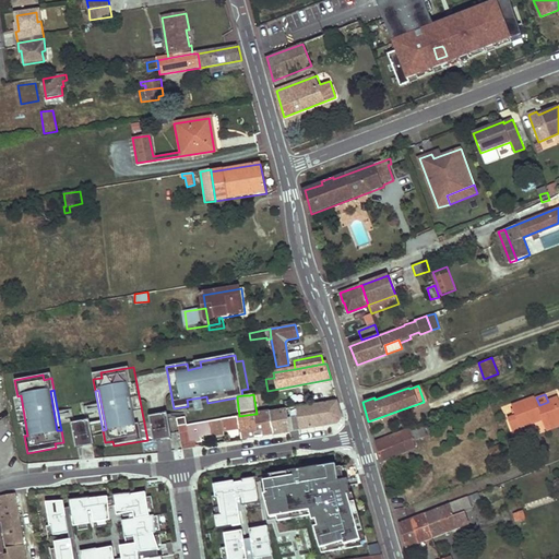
[(203,411),(201,397),(193,399),(194,405),(195,412),(203,411)]
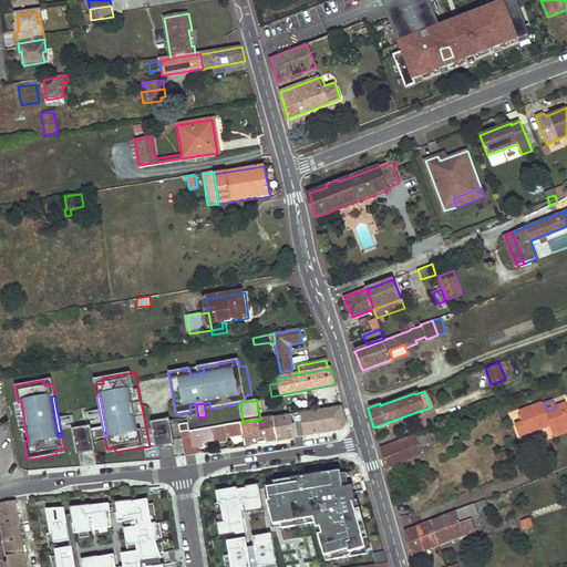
[(566,425),(566,405),(566,403),(556,408),(547,411),(544,403),(521,411),(524,421),(516,424),(524,445),(533,442),(529,433),(552,424),(554,431),(566,425)]
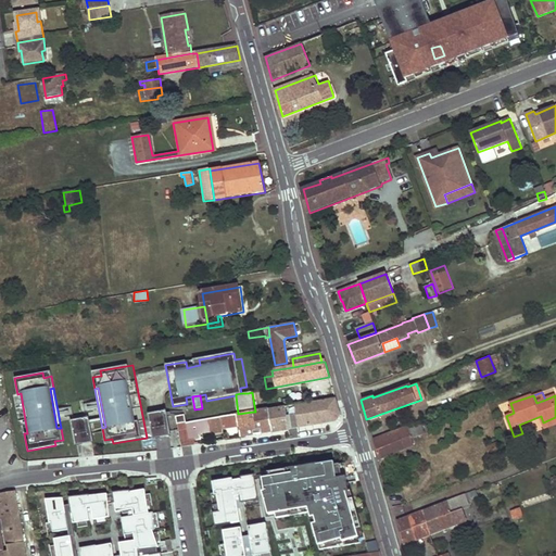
[(285,406),(289,430),(336,422),(340,415),(336,399),(285,406)]
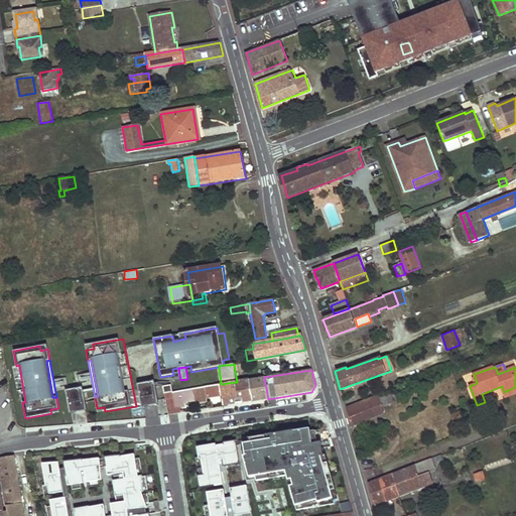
[(268,399),(264,377),(249,380),(253,401),(268,399)]
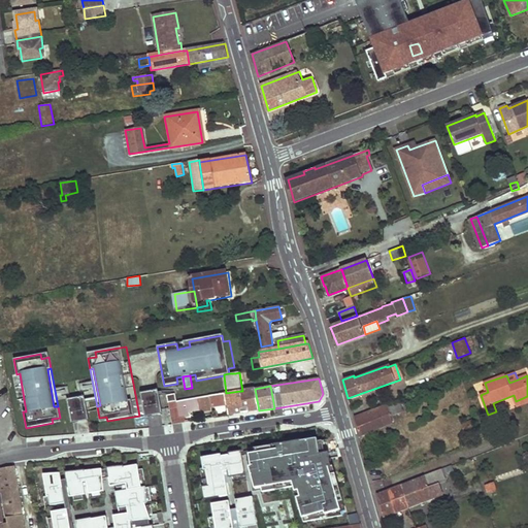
[(227,407),(228,416),(259,410),(255,389),(242,391),(240,391),(242,405),(227,407)]
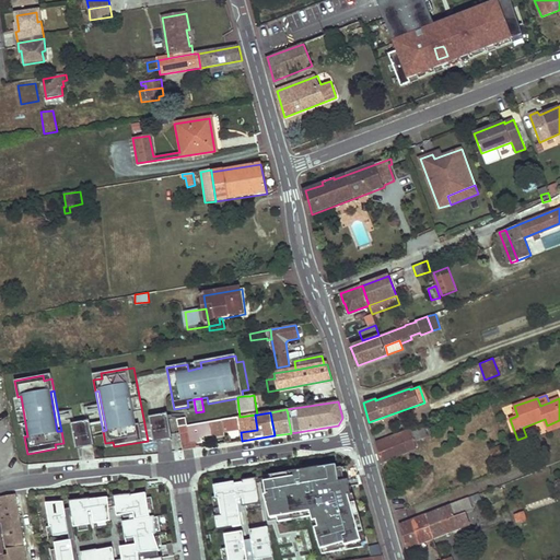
[(154,417),(159,442),(176,439),(173,413),(154,417)]
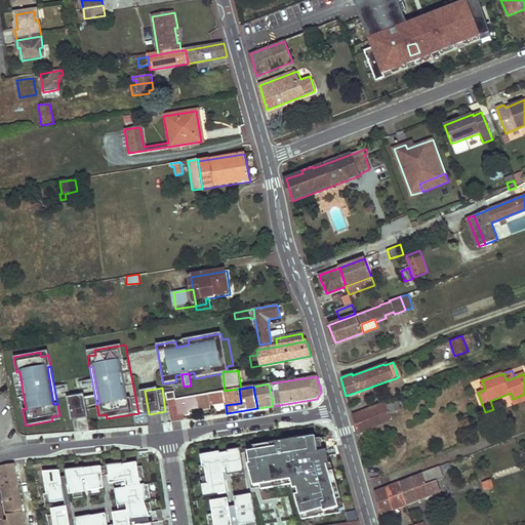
[(210,408),(209,405),(225,403),(226,405),(241,403),(239,389),(225,391),(175,399),(167,401),(171,422),(184,420),(183,416),(188,415),(187,411),(198,409),(199,410),(210,408)]
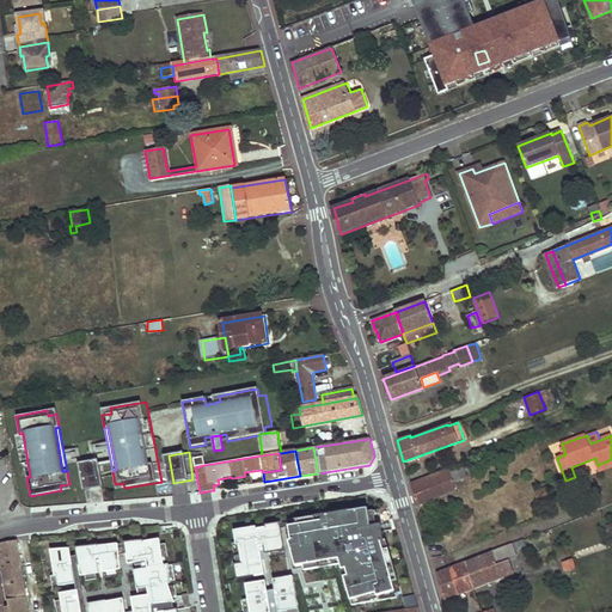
[(203,457),(194,459),(195,467),(204,465),(203,457)]
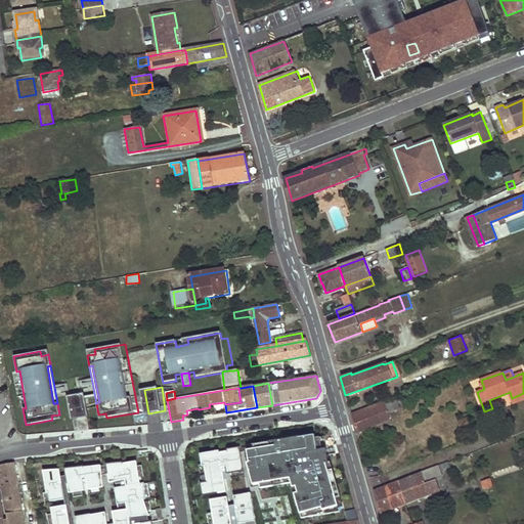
[(406,398),(411,396),(409,392),(394,398),(395,403),(406,398)]
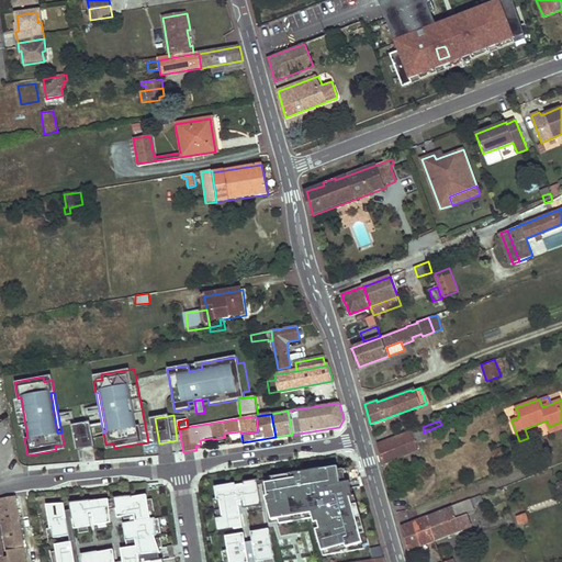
[(89,422),(68,426),(74,451),(94,448),(89,422)]
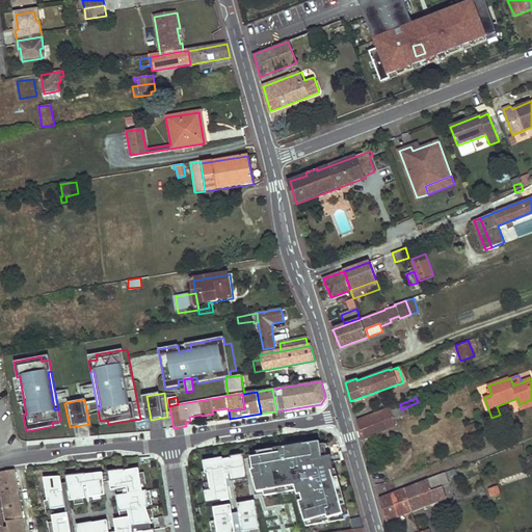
[(531,404),(531,399),(520,404),(522,409),(531,404)]
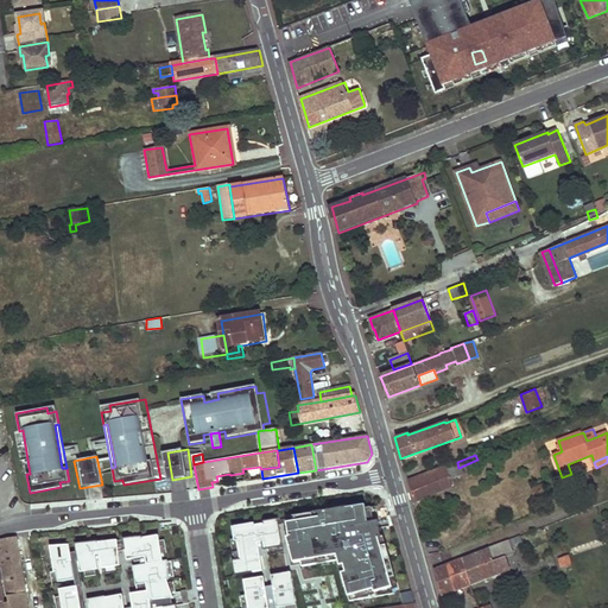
[(458,468),(457,462),(445,467),(449,479),(474,470),(472,462),(458,468)]
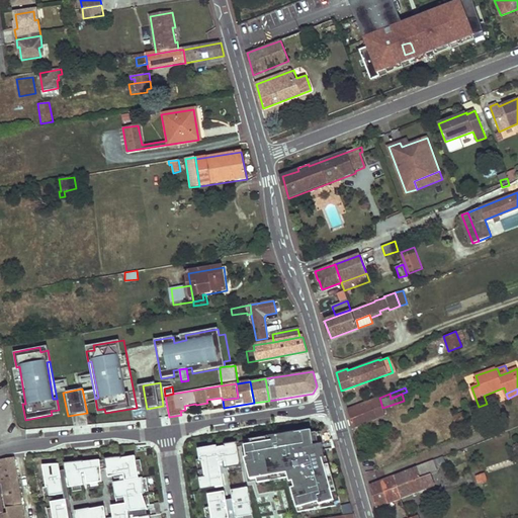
[(352,428),(384,414),(383,409),(382,408),(379,398),(347,410),(352,428)]
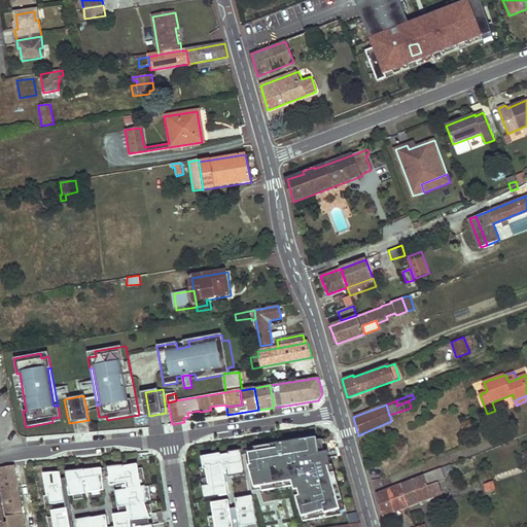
[(462,431),(472,427),(467,416),(462,418),(462,419),(458,421),(462,431)]
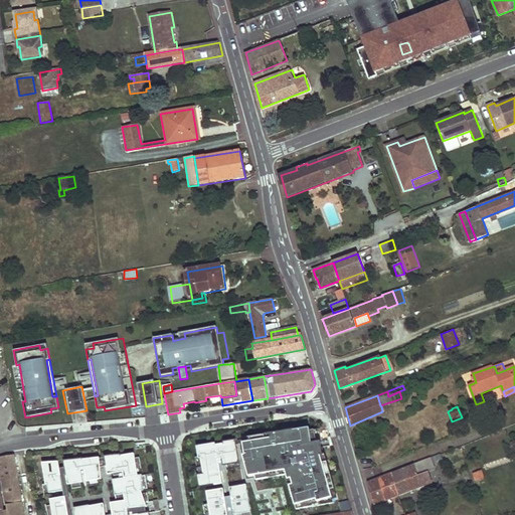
[(238,436),(245,472),(285,465),(293,504),(330,498),(319,436),(310,437),(308,422),(238,436)]
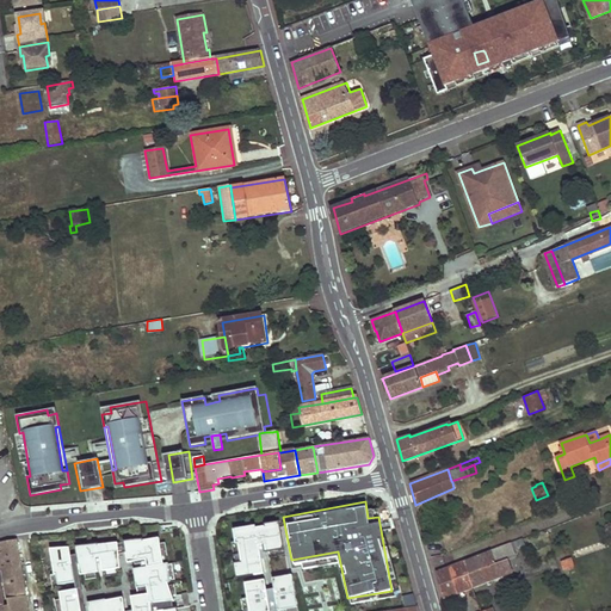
[(232,525),(238,574),(264,571),(261,549),(282,545),(278,519),(232,525)]
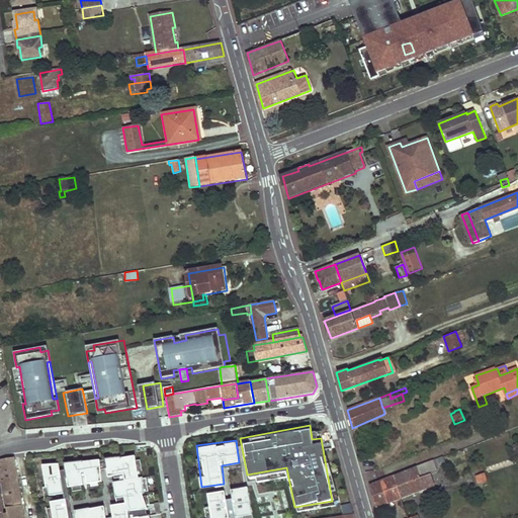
[(138,456),(107,460),(109,477),(125,475),(126,481),(114,482),(117,504),(118,513),(128,512),(149,510),(143,495),(144,495),(144,478),(141,479),(138,456)]
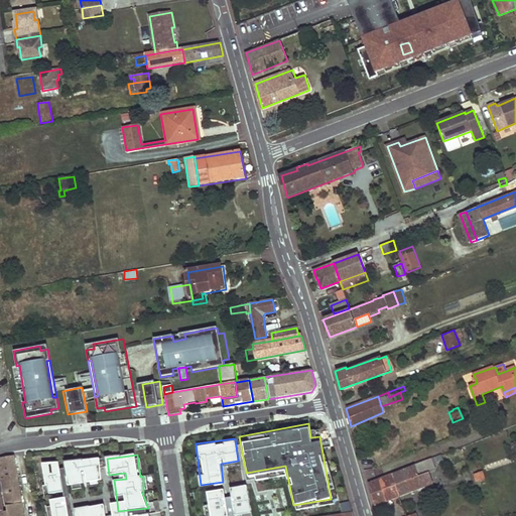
[(436,462),(442,459),(441,455),(391,473),(398,495),(431,483),(428,472),(435,469),(433,463),(436,462)]
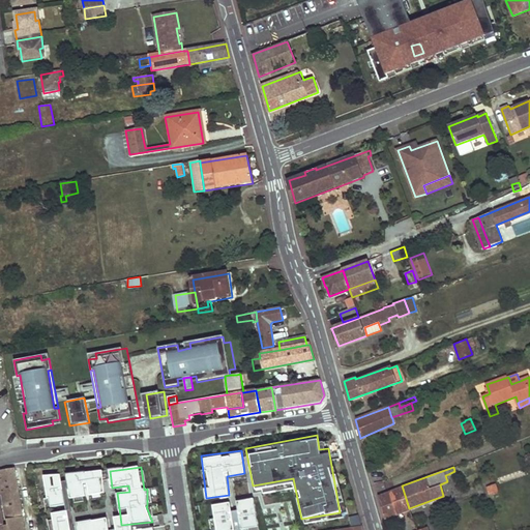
[(4,496),(9,522),(24,520),(17,468),(0,470),(0,482),(2,496),(4,496)]
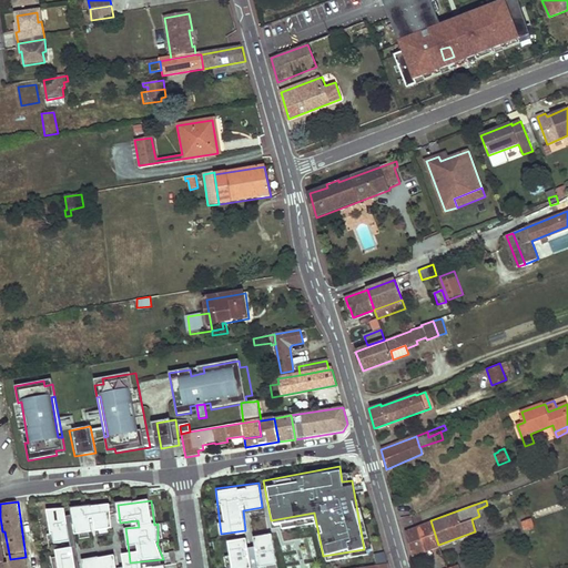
[(111,505),(72,508),(77,534),(93,531),(91,518),(94,518),(97,530),(113,528),(111,505)]
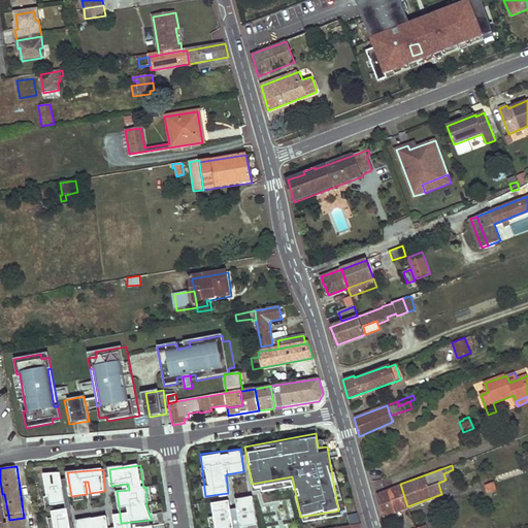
[(62,472),(44,473),(48,496),(51,496),(52,504),(67,502),(62,472)]
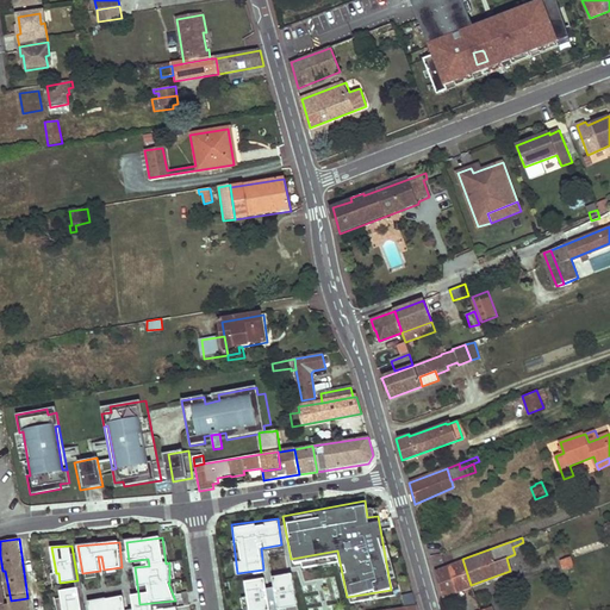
[(565,568),(573,565),(570,556),(562,560),(565,568)]
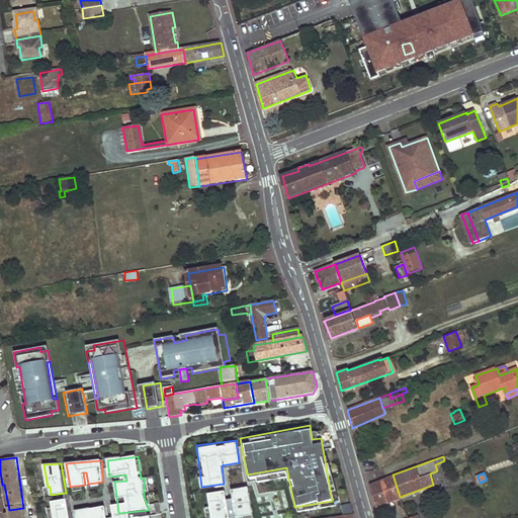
[(375,507),(400,497),(393,475),(368,485),(375,507)]
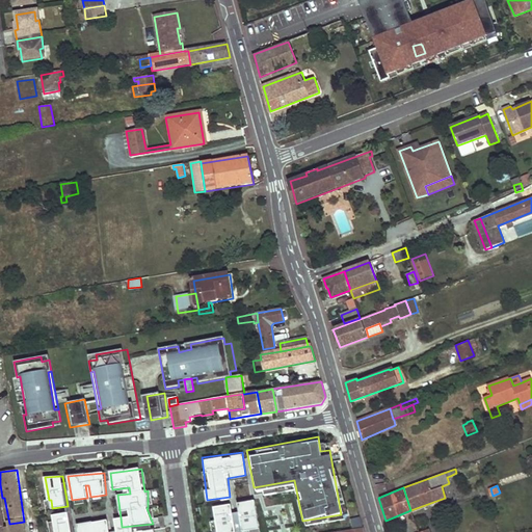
[(212,503),(215,531),(254,531),(258,531),(255,498),(212,503)]
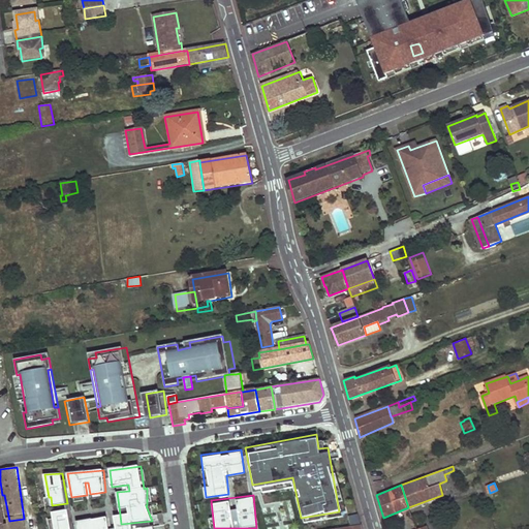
[(71,528),(68,509),(53,512),(55,528),(71,528)]
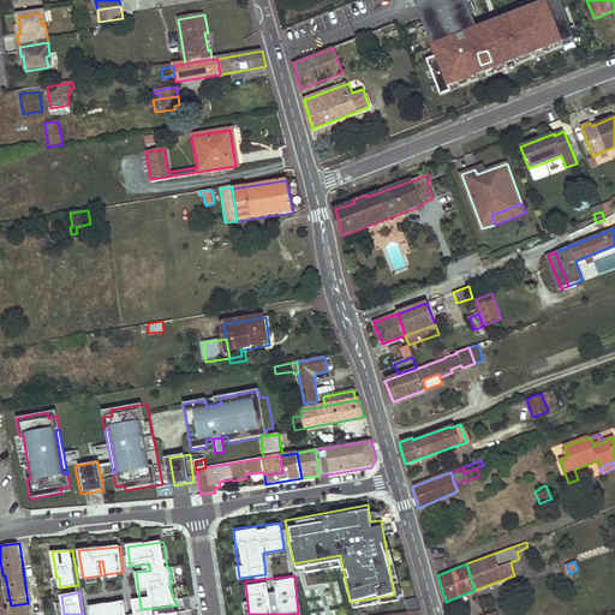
[(139,598),(132,599),(135,614),(153,614),(153,608),(141,609),(139,598)]
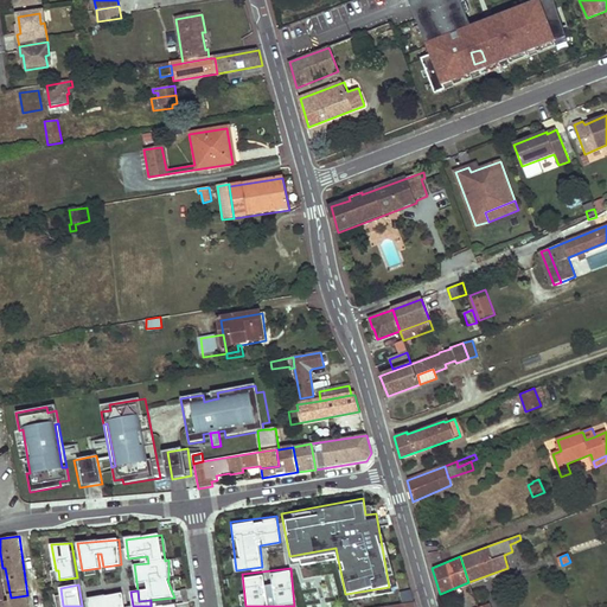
[(126,606),(123,594),(89,599),(89,606),(126,606)]
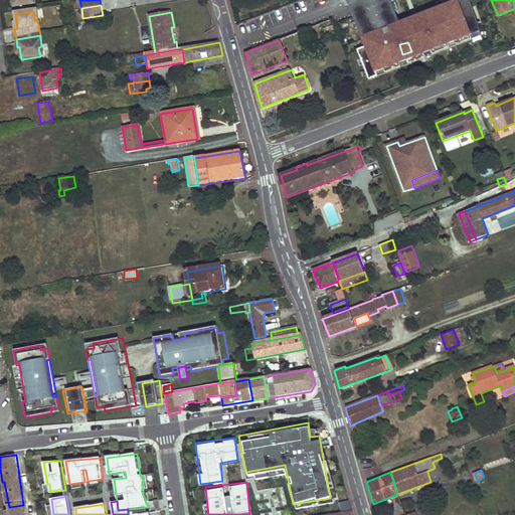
[(0,513),(0,514),(25,514),(23,505),(9,507),(9,511),(0,513)]
